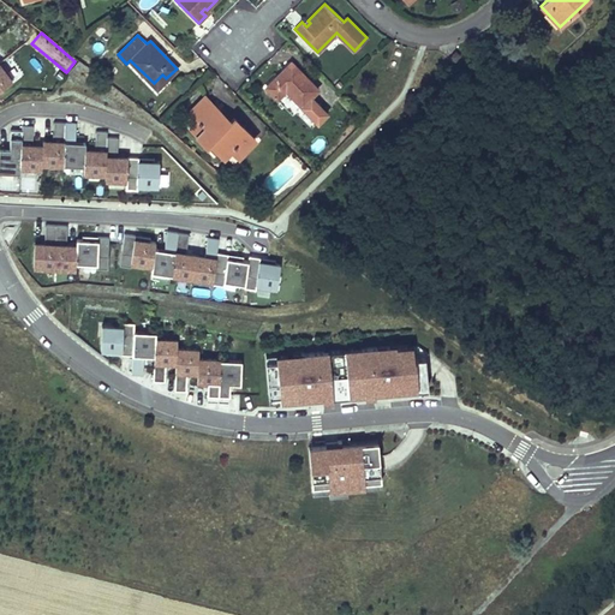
[(71,72),(85,78),(90,66),(76,60),(71,72)]
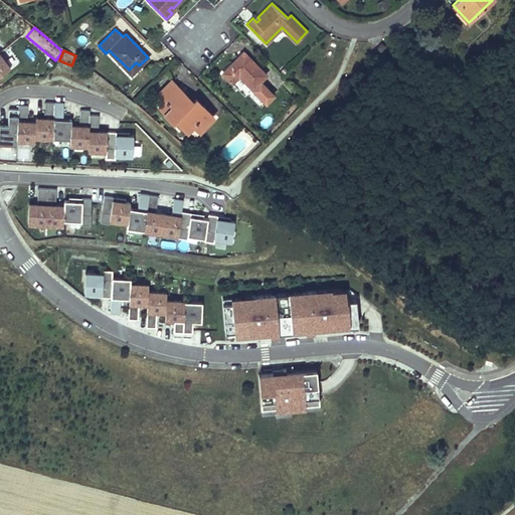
[(0,73),(9,67),(0,54),(0,73)]
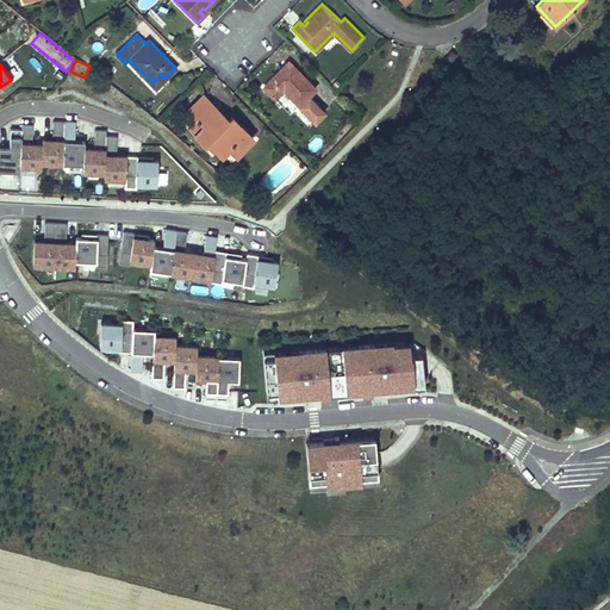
[(316,88),(299,72),(296,74),(286,64),(265,86),(275,97),(284,88),(299,104),(294,110),(310,125),(323,112),(307,95),(316,88)]
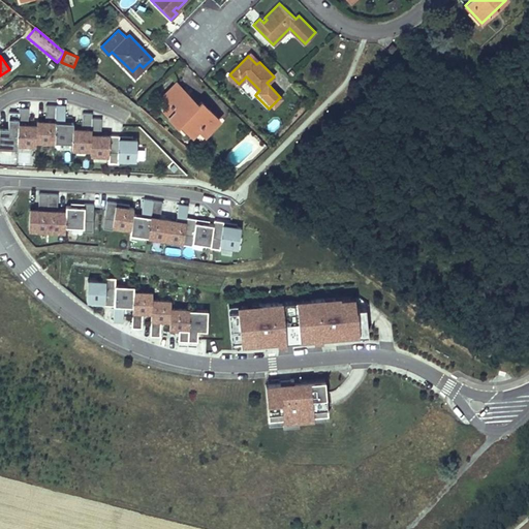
[(134,74),(143,67),(139,64),(132,71),(134,74)]
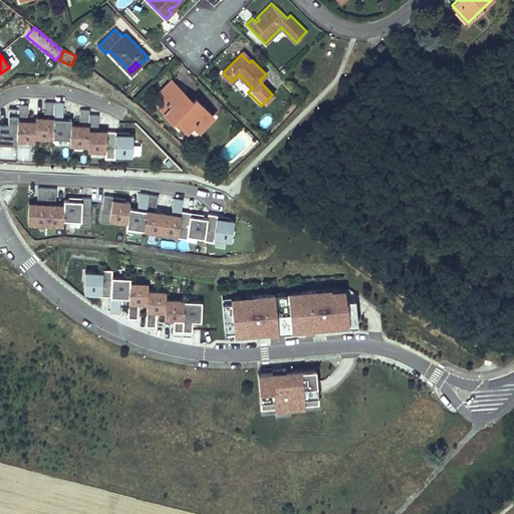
[(192,100),(172,79),(159,92),(166,99),(175,89),(189,103),(192,100)]
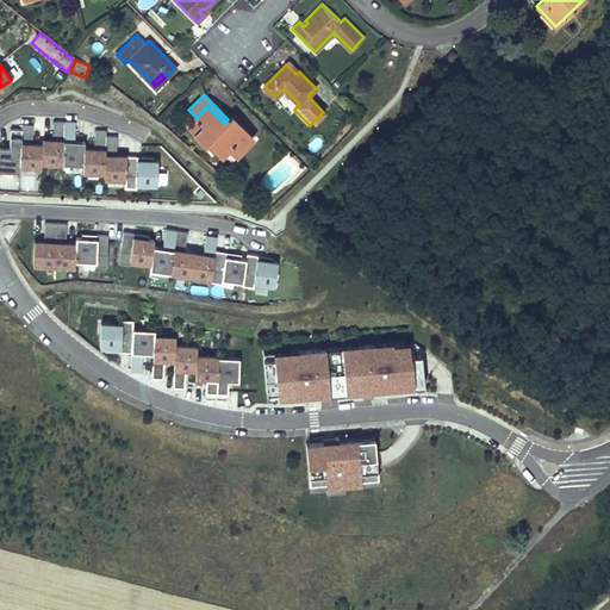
[(207,106),(197,118),(188,126),(205,143),(207,141),(222,154),(229,147),(236,155),(253,137),(231,116),(228,119),(224,123),(207,106)]
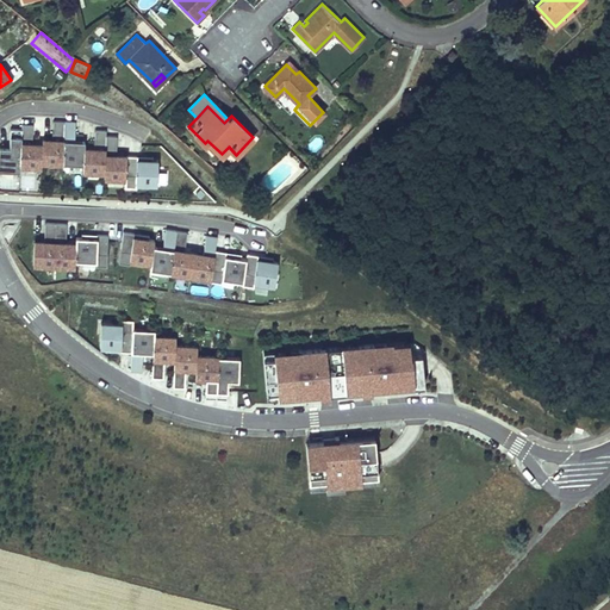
[(62,166),(64,124),(53,124),(53,142),(42,142),(42,147),(41,165),(62,166)]
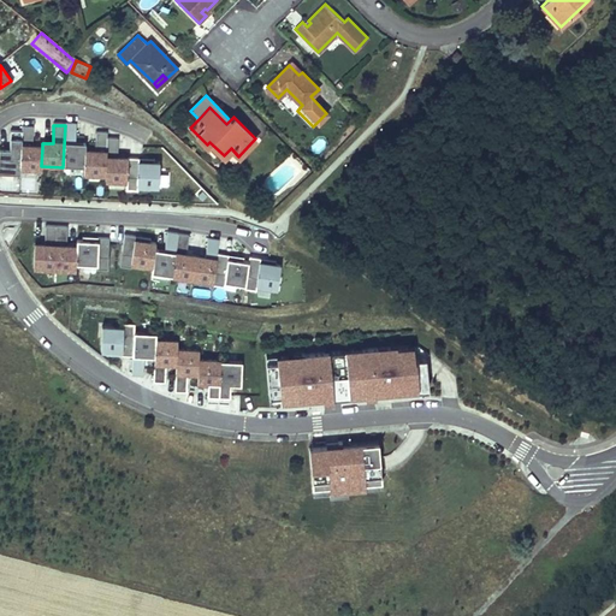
[(84,167),(86,152),(86,144),(75,144),(76,125),(65,125),(63,167),(84,167)]
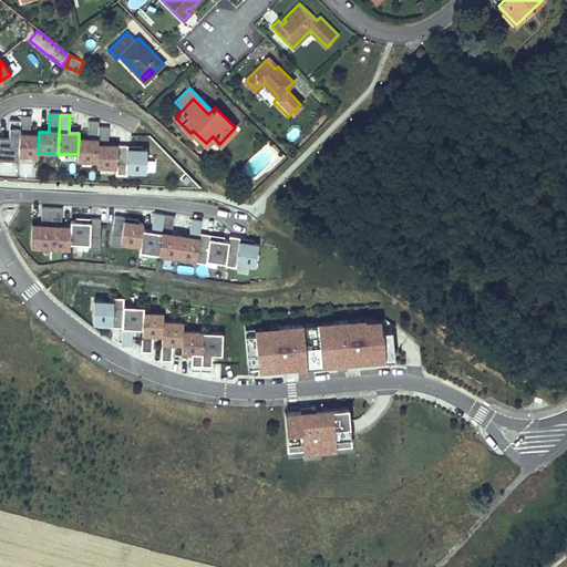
[(38,153),(39,136),(30,136),(31,119),(20,119),(20,123),(19,157),(38,157),(38,153)]
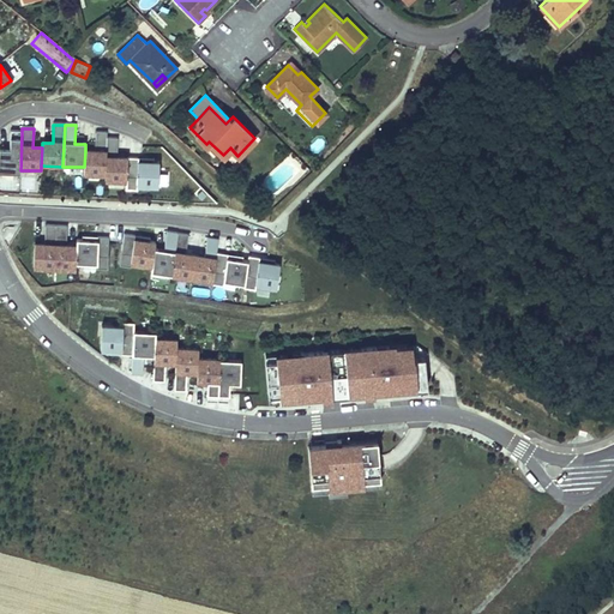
[(20,170),(22,133),(10,133),(10,151),(0,151),(0,174),(19,175),(20,170)]
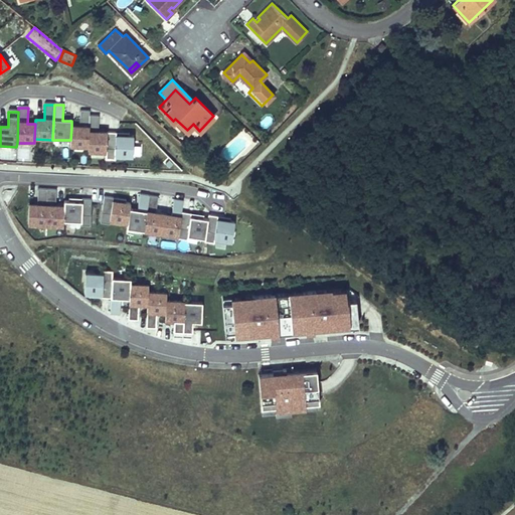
[(88,147),(90,116),(90,112),(79,112),(79,127),(71,127),(70,140),(70,146),(88,147)]
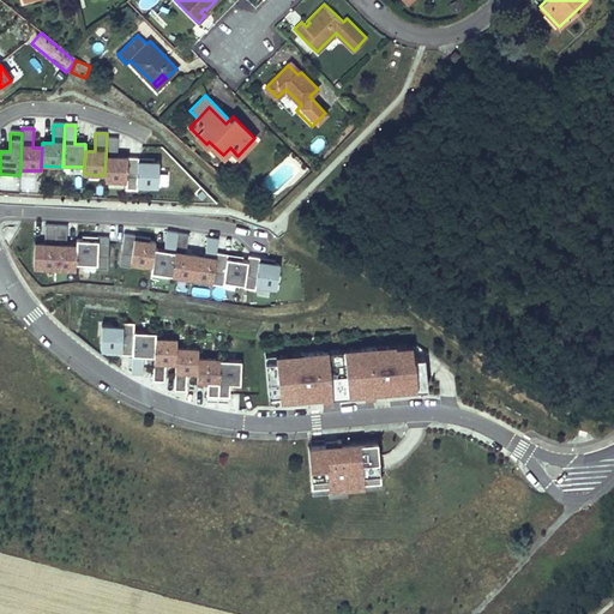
[(126,181),(127,158),(118,157),(118,139),(107,138),(104,175),(104,180),(126,181)]
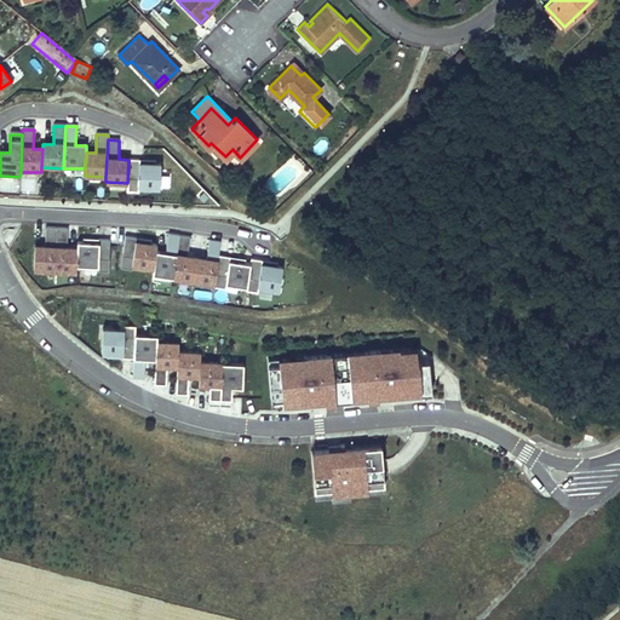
[(160,187),(161,164),(155,164),(139,164),(139,160),(128,160),(127,183),(127,190),(139,191),(139,187),(160,187)]
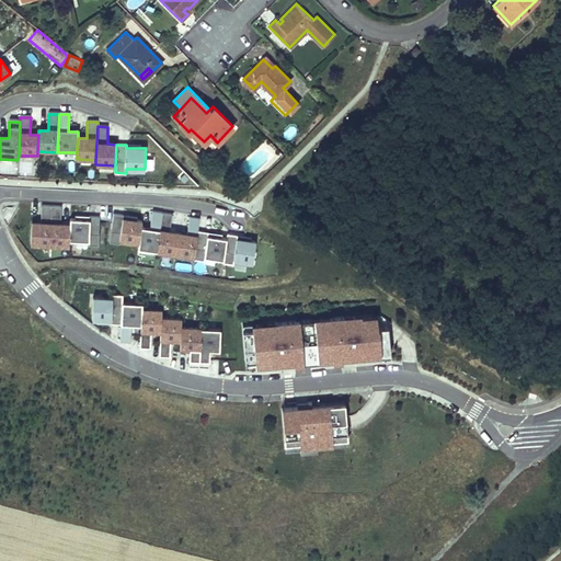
[(50,243),(53,205),(43,204),(42,222),(32,221),(31,242),(50,243)]
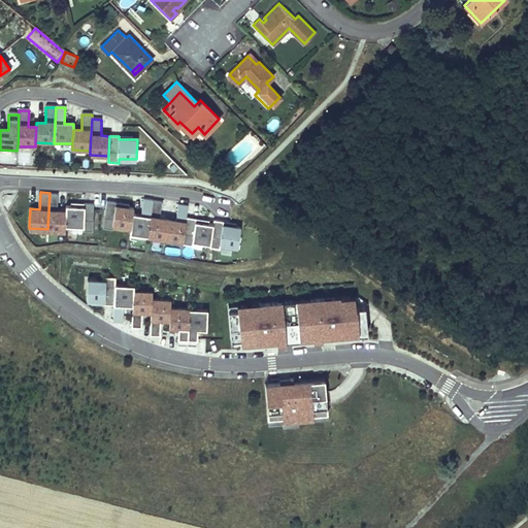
[(65,225),(67,205),(58,204),(59,193),(50,193),(47,229),(65,230),(65,225)]
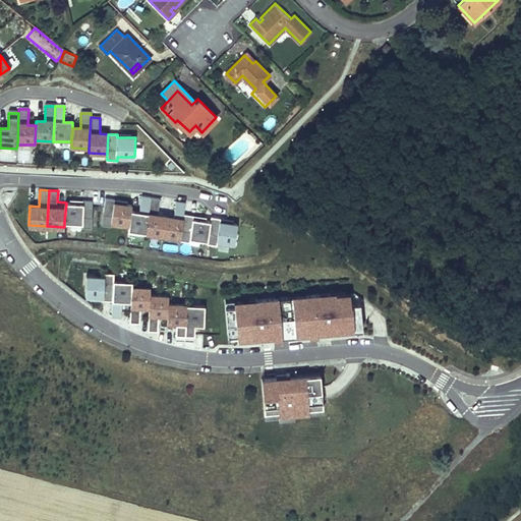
[(146,231),(152,196),(142,195),(140,211),(131,210),(131,214),(129,224),(128,229),(146,231)]
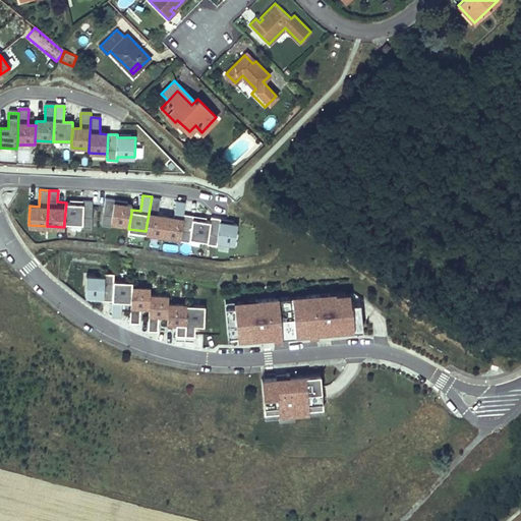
[(163,234),(166,215),(159,214),(161,198),(152,196),(146,231),(163,234)]
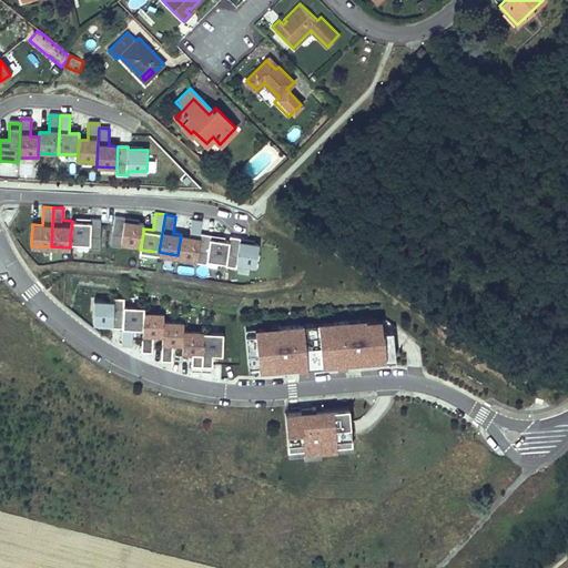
[(141,244),(143,233),(143,229),(144,223),(140,222),(125,220),(125,216),(115,215),(111,243),(121,245),(122,241),(141,244)]
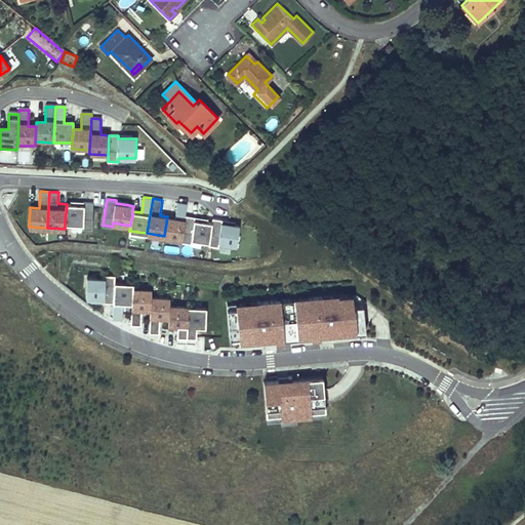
[(93,230),(94,202),(84,201),(84,204),(71,203),(67,203),(67,204),(65,224),(84,226),(84,229),(93,230)]
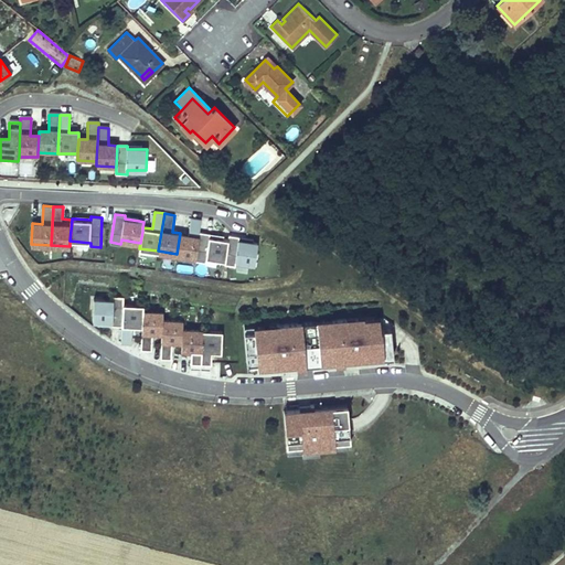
[(196,257),(200,231),(202,220),(192,217),(189,234),(180,233),(177,254),(196,257)]
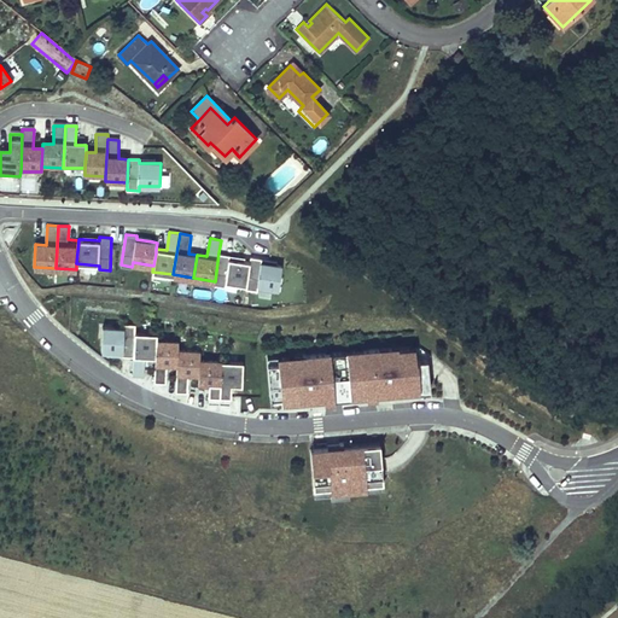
[(246,285),(250,262),(245,261),(229,258),(231,255),(219,252),(215,281),(214,284),(225,285),(226,281),(246,285)]
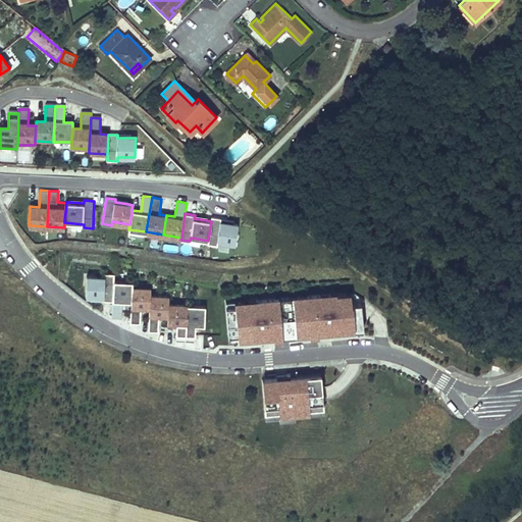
[(235,244),(238,224),(235,223),(220,221),(221,218),(212,216),(211,221),(208,241),(208,243),(217,245),(218,241),(235,244)]
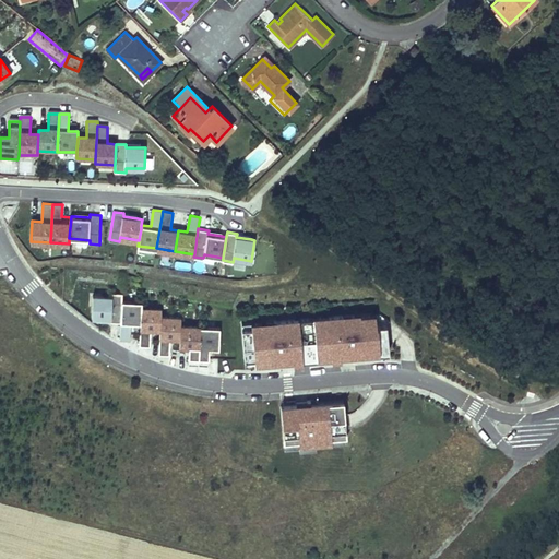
[(120,322),(121,301),(121,294),(113,294),(111,298),(92,297),(91,318),(95,318),(110,319),(110,322),(120,322)]
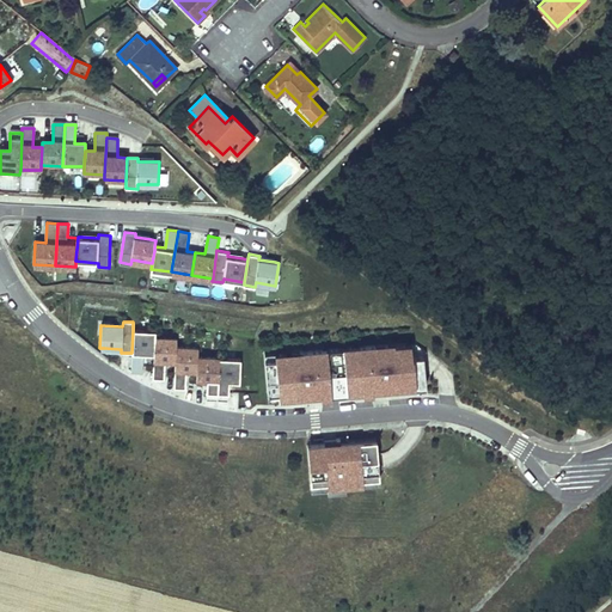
[(153,354),(154,337),(154,331),(133,330),(132,353),(130,371),(142,372),(144,354),(153,354)]
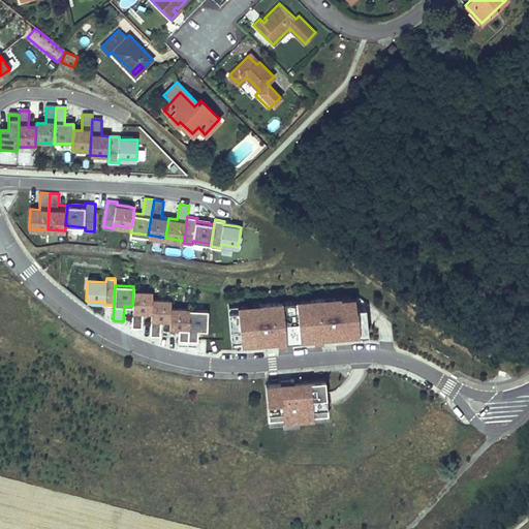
[(152,312),(152,300),(152,292),(133,291),(132,306),(131,328),(142,328),(143,312),(152,312)]
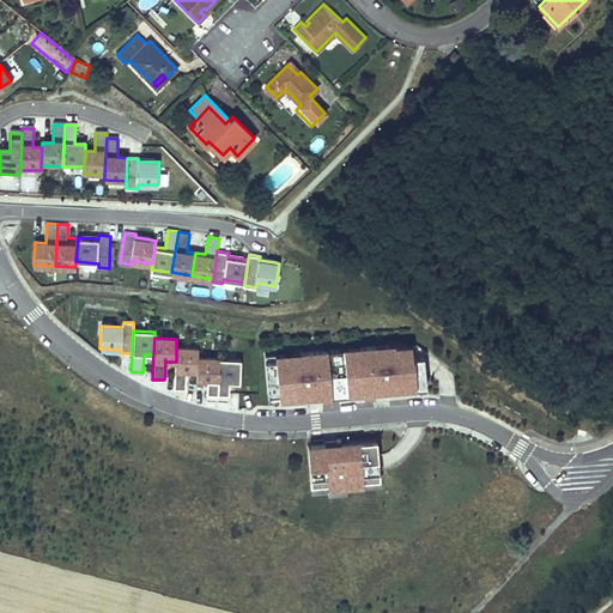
[(426,387),(425,354),(428,352),(416,345),(411,346),(411,344),(394,345),(395,350),(376,352),(376,345),(303,351),(303,356),(292,357),(287,357),(286,352),(275,354),(275,359),(265,360),(268,399),(301,396),(301,393),(311,392),(320,390),(321,395),(374,390),(372,387),(382,386),(393,386),(393,389),(426,387)]
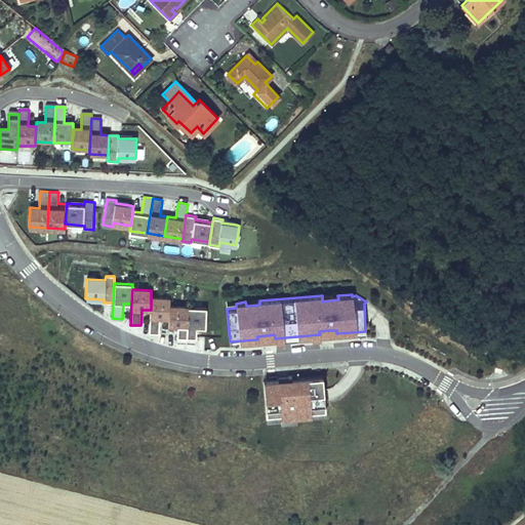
[(168,318),(169,306),(169,298),(151,297),(151,310),(150,332),(160,333),(160,318),(168,318)]
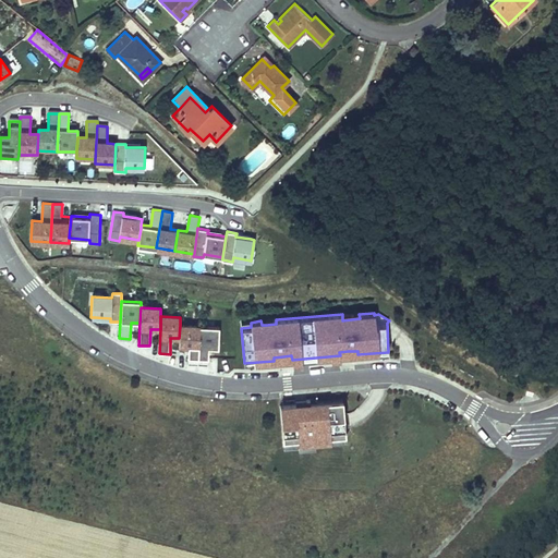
[(197,364),(199,326),(180,325),(179,338),(179,347),(189,347),(187,363),(197,364)]
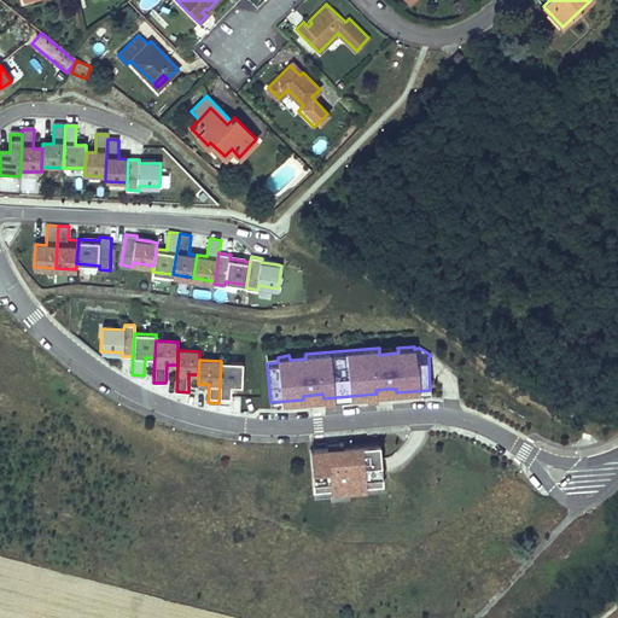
[(242,385),(243,362),(221,361),(219,403),(229,403),(231,385),(242,385)]
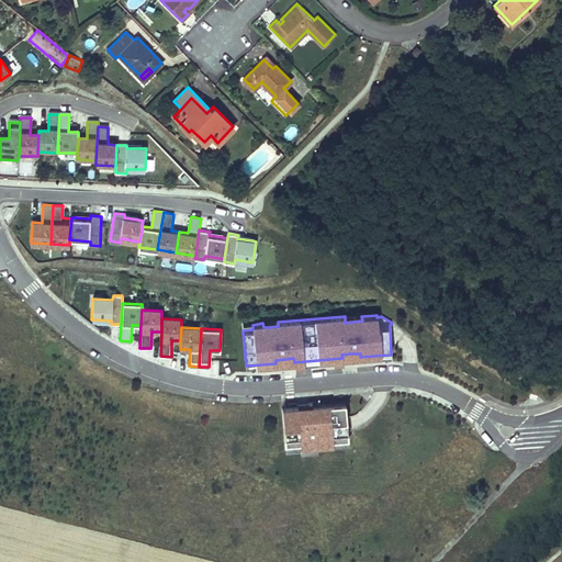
[(348,445),(347,430),(346,415),(345,402),(311,405),(298,406),(281,407),(285,449),(300,448),(316,447),(348,445)]
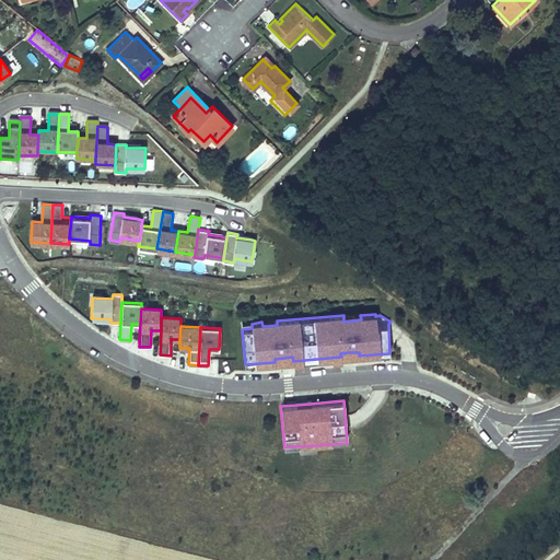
All buildings are outlined.
